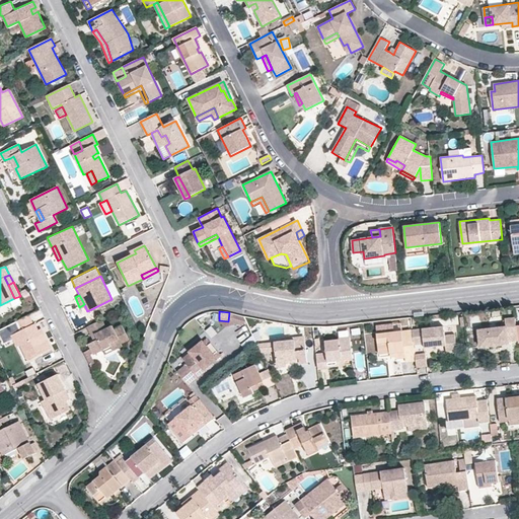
[(239,321),(245,317),(244,316),(238,315),(229,312),(228,321),(239,321)]
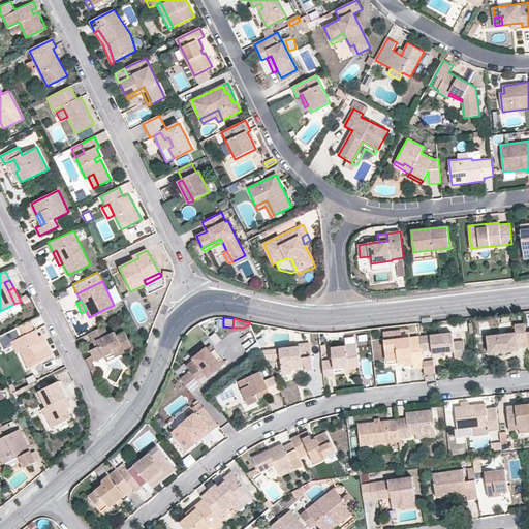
[(29,321),(17,328),(21,337),(11,341),(12,344),(18,353),(21,352),(26,349),(34,365),(53,355),(44,340),(41,341),(39,336),(35,330),(34,331),(29,321)]
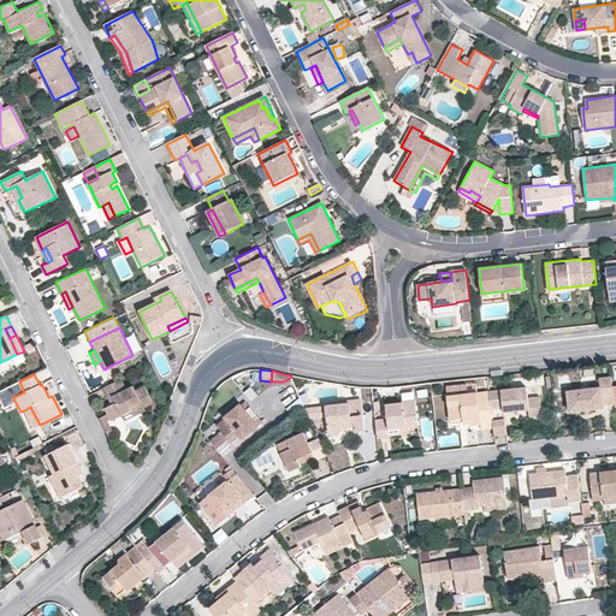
[(603,406),(615,404),(612,386),(611,377),(599,378),(600,388),(568,391),(570,412),(604,408),(603,406)]
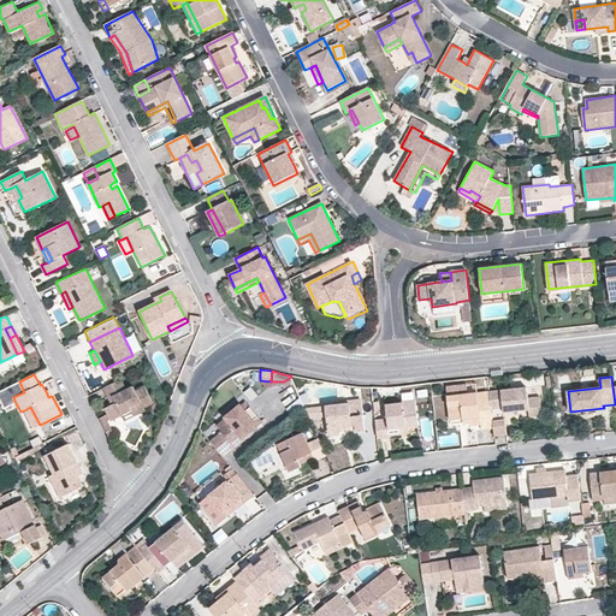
[(122,379),(104,389),(108,398),(113,396),(116,402),(112,404),(105,407),(111,421),(131,412),(130,407),(141,402),(143,408),(153,403),(144,385),(135,390),(134,386),(126,390),(122,379)]
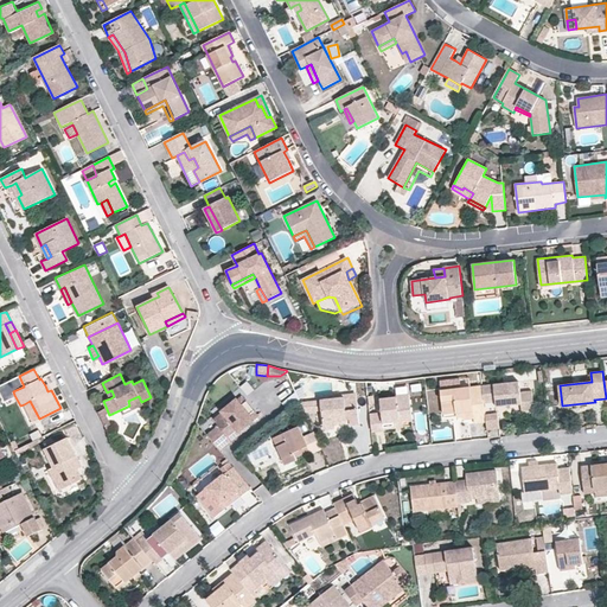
[(24,387),(19,376),(0,384),(0,393),(4,401),(14,395),(13,391),(24,387)]
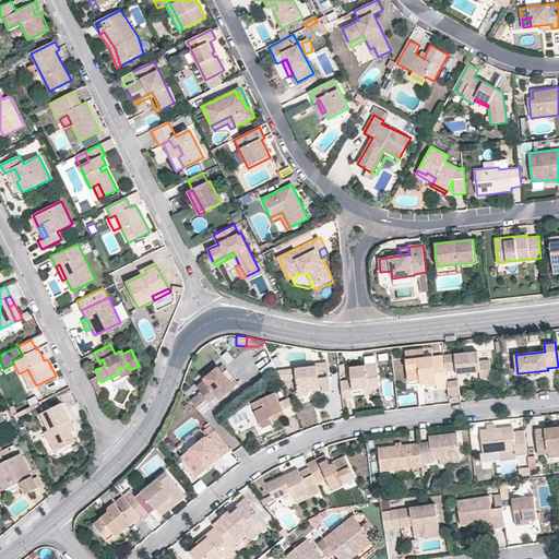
[(477,351),(443,355),(444,359),(445,371),(456,370),(456,367),(464,366),(465,375),(479,372),(479,379),(492,378),(489,359),(478,360),(477,351)]
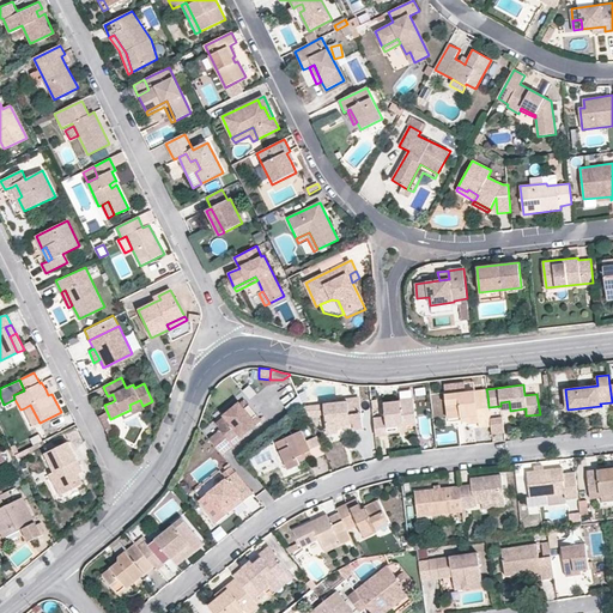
[(491,426),(490,418),(489,407),(487,394),(474,395),(474,390),(445,394),(448,418),(460,417),(467,416),(468,420),(468,423),(478,422),(479,426),(491,426)]
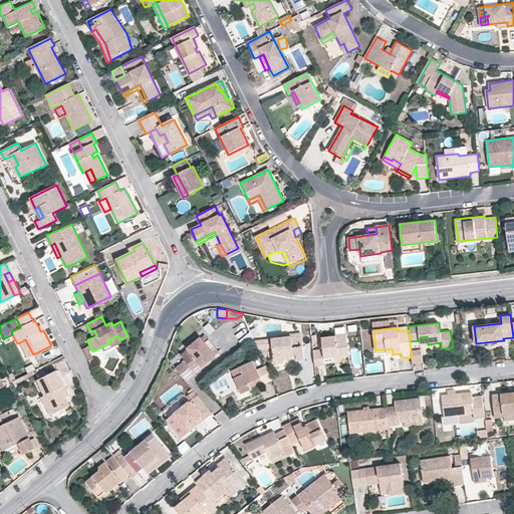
[(313,350),(315,366),(325,365),(325,363),(325,358),(340,356),(348,355),(346,333),(335,335),(335,336),(322,338),(323,349),(313,350)]
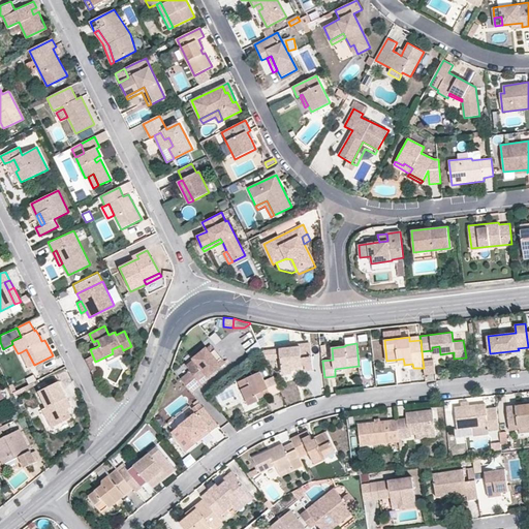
[(222,366),(218,362),(211,352),(205,344),(191,355),(194,359),(187,365),(191,370),(181,378),(192,393),(211,377),(210,376),(222,366)]
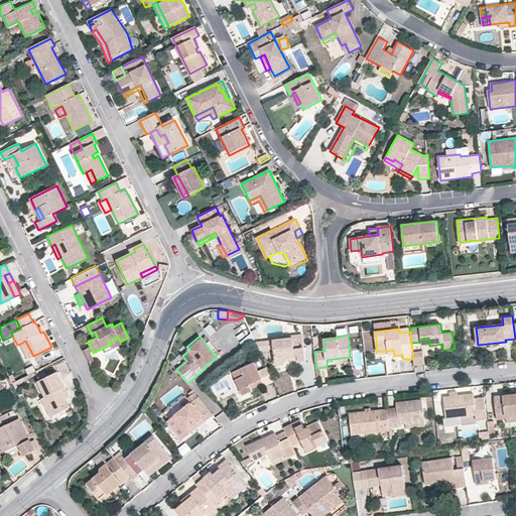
[(122,345),(120,342),(118,337),(109,341),(110,345),(113,349),(122,345)]
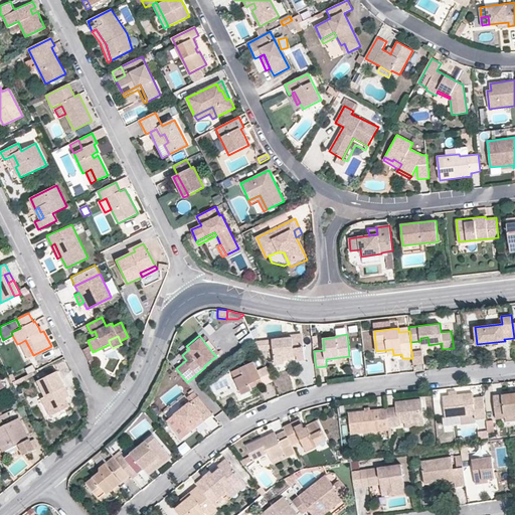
[(305,359),(302,336),(280,338),(272,339),(275,362),(278,364),(280,364),(283,363),(284,360),(284,357),(297,356),(297,359),(297,361),(305,359)]
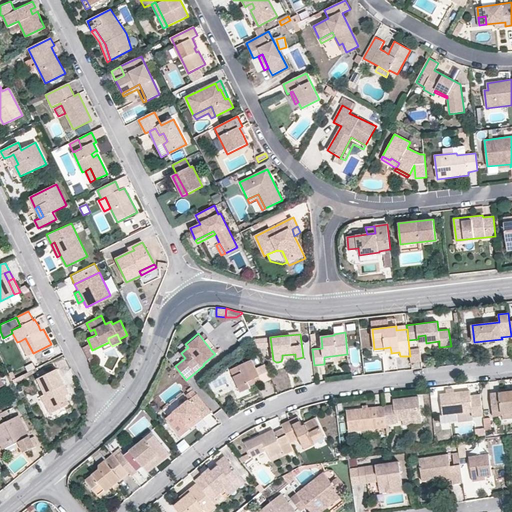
[(255,338),(257,347),(266,346),(264,337),(255,338)]
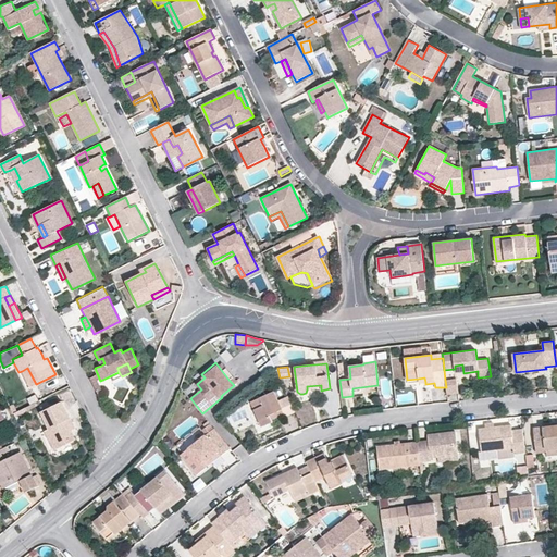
[(27,368),(22,371),(29,387),(36,384),(27,368)]
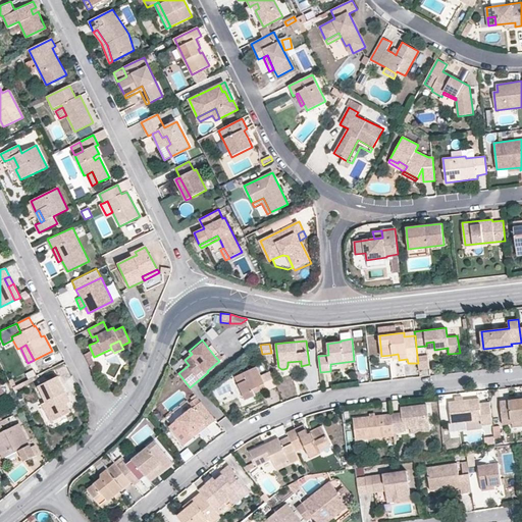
[(219,353),(212,345),(208,348),(215,357),(219,353)]
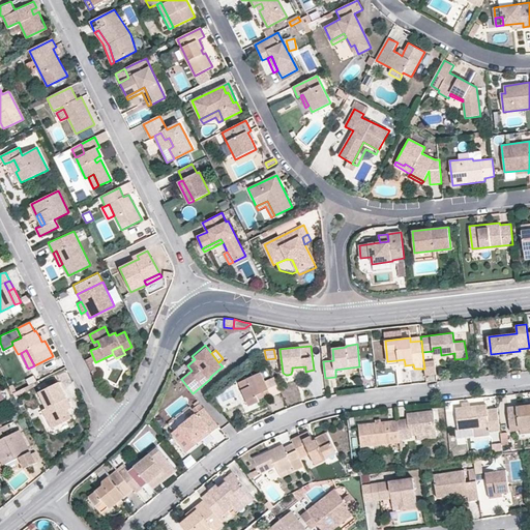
[(424,369),(425,376),(436,375),(434,360),(423,361),(424,369)]
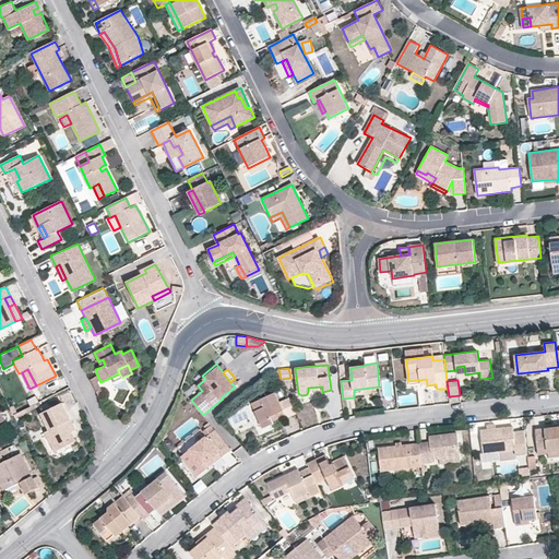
[(97,382),(93,385),(98,395),(104,392),(97,382)]
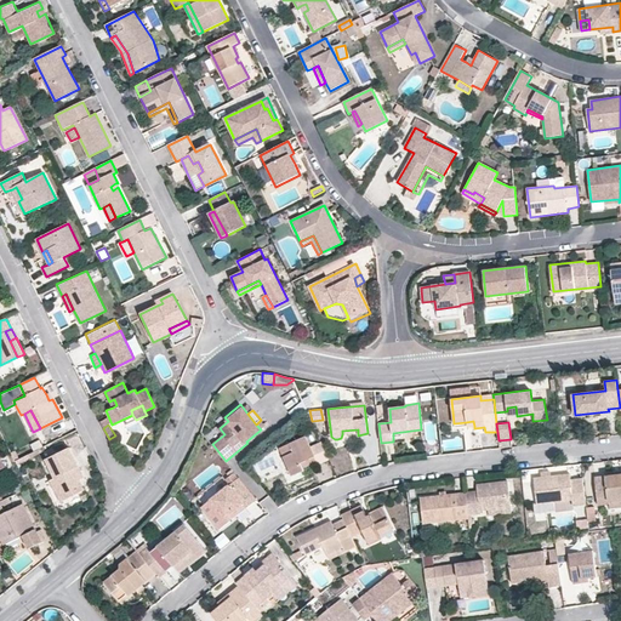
[(317,465),(329,459),(322,443),(311,446),(306,436),(279,448),(292,477),(303,471),(302,467),(300,462),(314,456),(315,462),(317,465)]
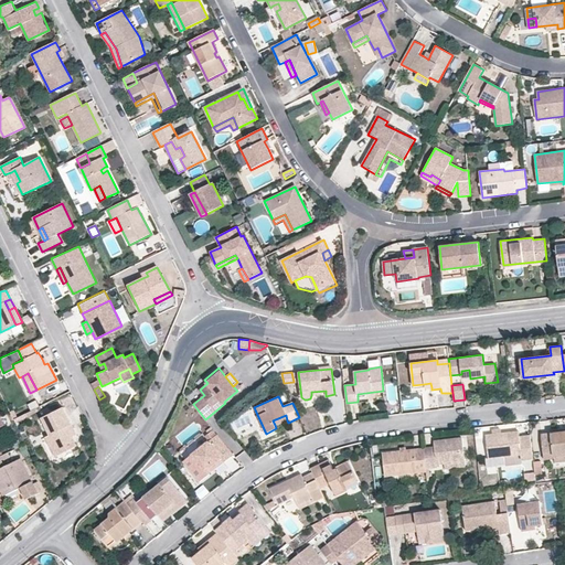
[(77,447),(72,437),(68,430),(73,428),(63,407),(43,417),(52,434),(48,436),(57,457),(77,447)]
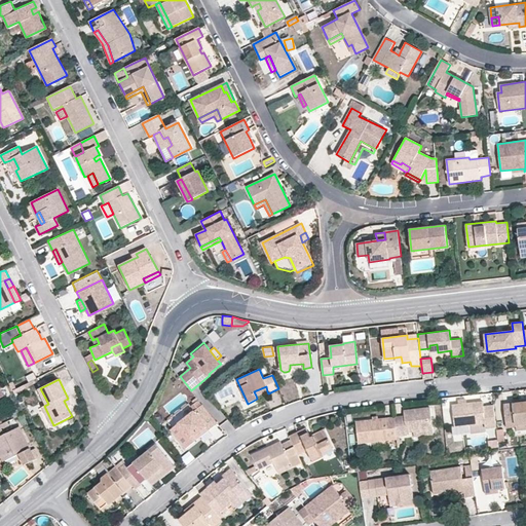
[(256,396),(267,391),(266,386),(254,391),(256,396)]
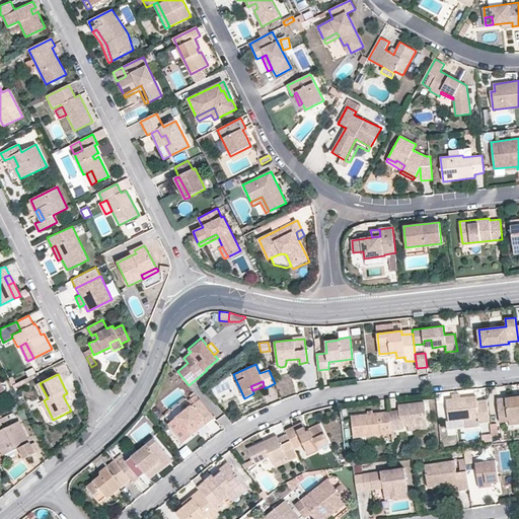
[(490,422),(487,399),(477,400),(477,395),(446,399),(449,421),(478,417),(478,423),(490,422)]
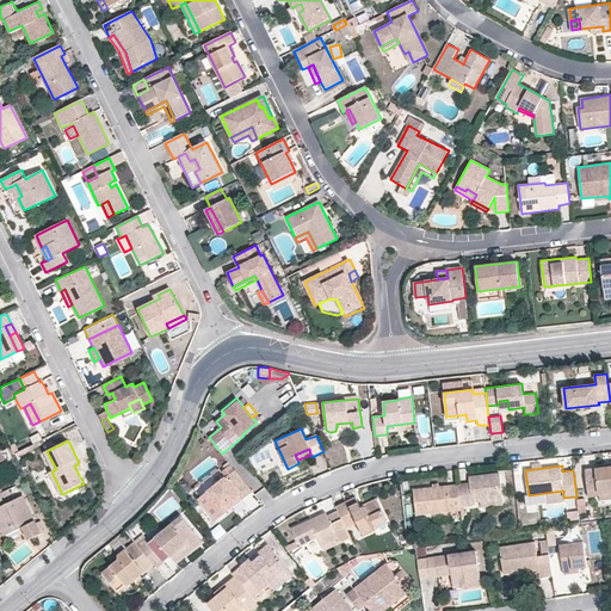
[(599,493),(610,491),(610,466),(585,469),(588,497),(599,495),(599,493)]
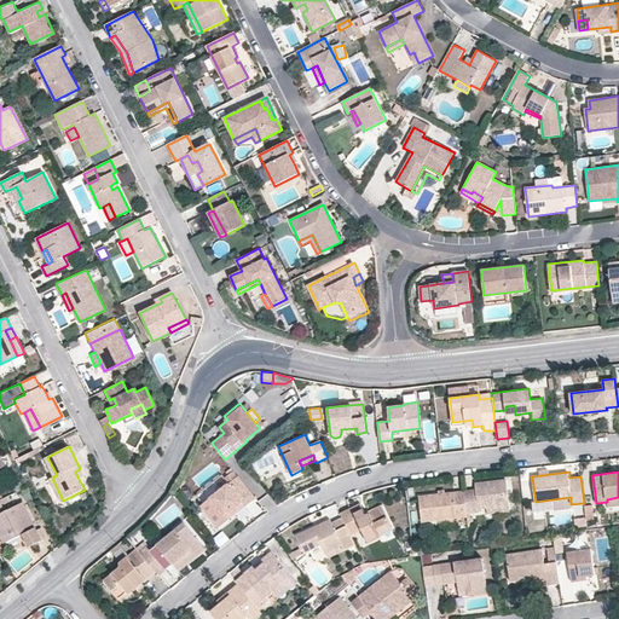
[(243,504),(253,497),(237,475),(201,503),(208,512),(214,507),(221,515),(230,508),(239,501),(243,504)]
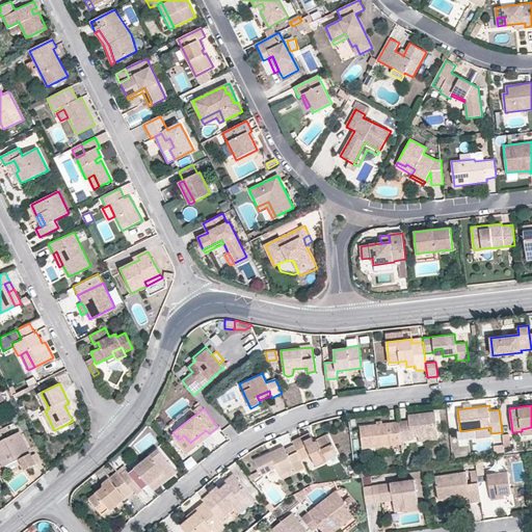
[(408,420),(399,422),(401,444),(402,449),(405,449),(404,441),(411,440),(411,436),(419,435),(437,433),(435,411),(408,416),(408,420)]
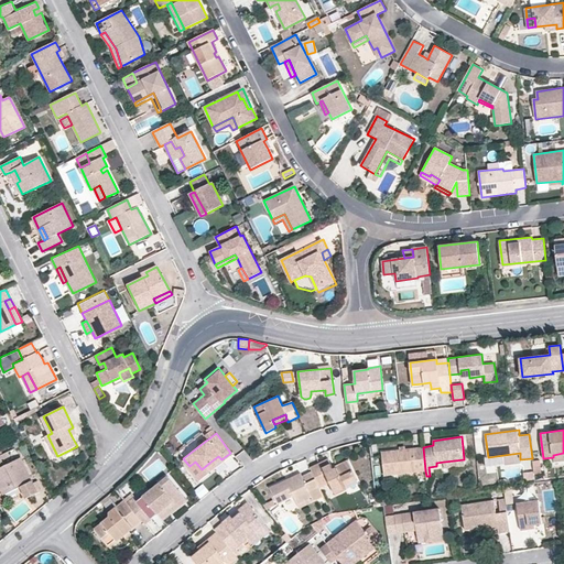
[(425,470),(423,447),(381,451),(384,476),(425,470)]
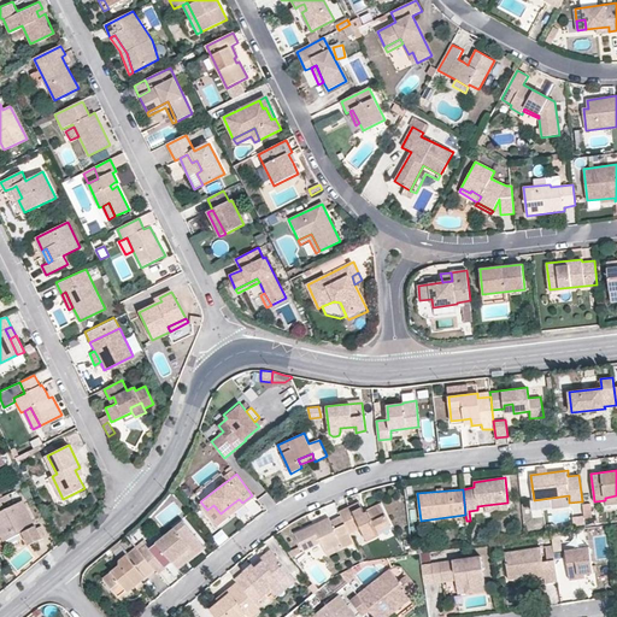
[(616,504),(616,495),(605,498),(605,500),(605,505),(616,504)]
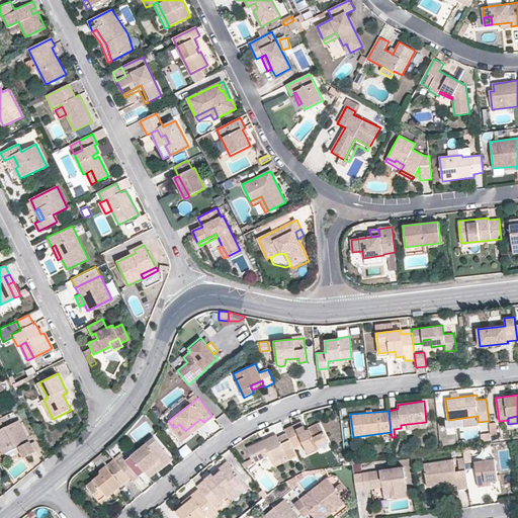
[(2,423),(0,419),(0,448),(1,450),(3,454),(16,448),(22,458),(34,451),(19,420),(4,427),(2,423)]
